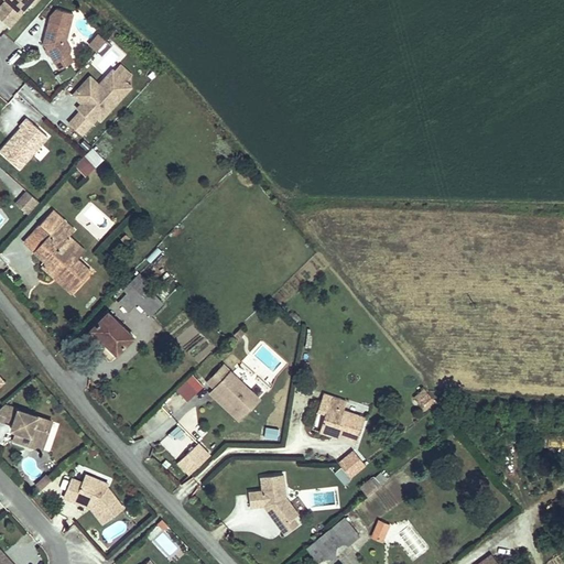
[(12,0),(0,13),(0,18),(10,26),(22,12),(21,11),(29,2),(32,6),(36,0),(12,0)]
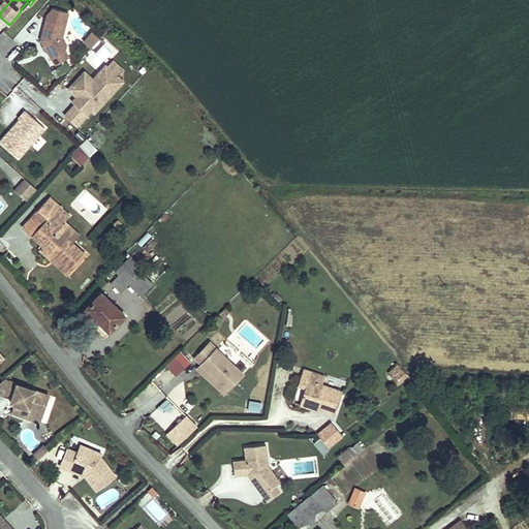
[(0,7),(0,12),(11,0),(5,0),(6,0),(0,7)]
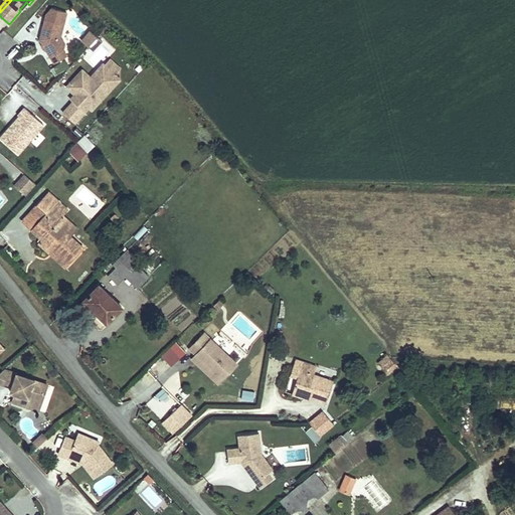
[(43,44),(45,43),(47,46),(45,47),(54,63),(66,56),(63,49),(64,43),(60,36),(63,24),(45,19),(40,39),(43,44)]
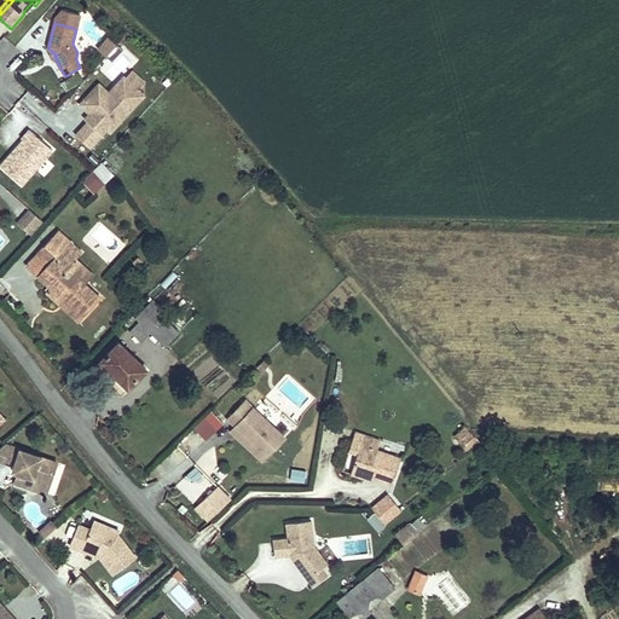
[(106,56),(116,44),(109,38),(98,50),(106,56)]
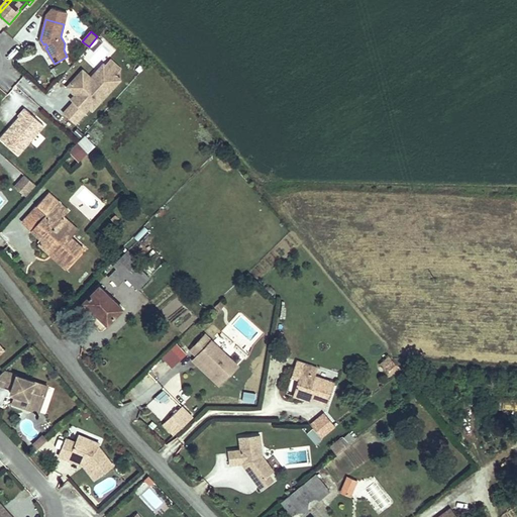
[(57,75),(69,68),(65,60),(52,68),(57,75)]
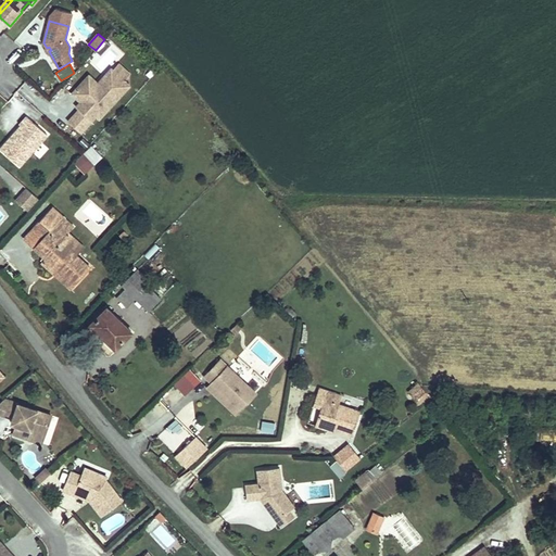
[(111,68),(97,84),(104,91),(99,98),(81,83),(72,93),(81,102),(84,104),(79,110),(68,122),(80,133),(96,115),(102,109),(105,112),(129,86),(123,80),(128,74),(118,64),(113,71),(111,68)]
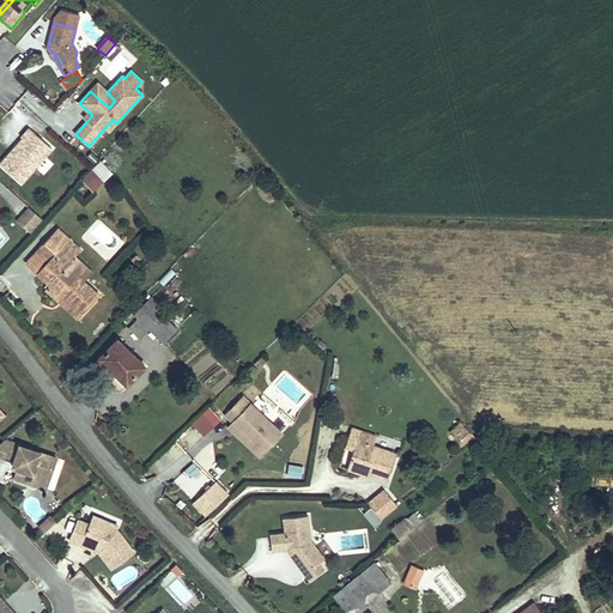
[(109,108),(115,101),(107,92),(97,84),(90,91),(109,108)]
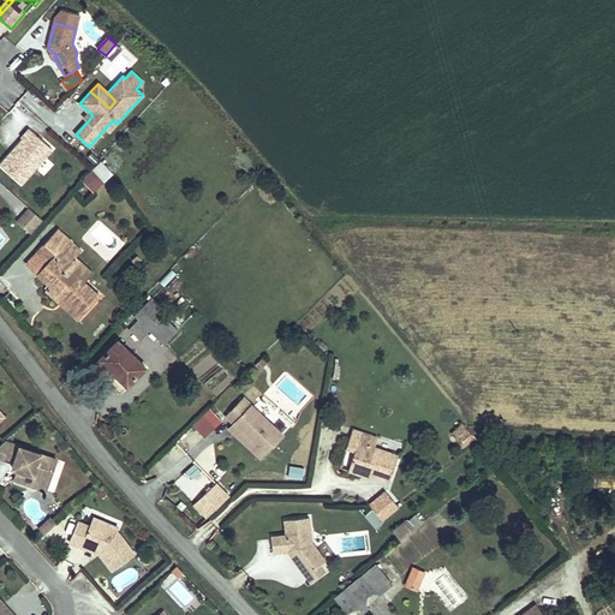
[(117,124),(113,120),(106,127),(109,131),(117,124)]
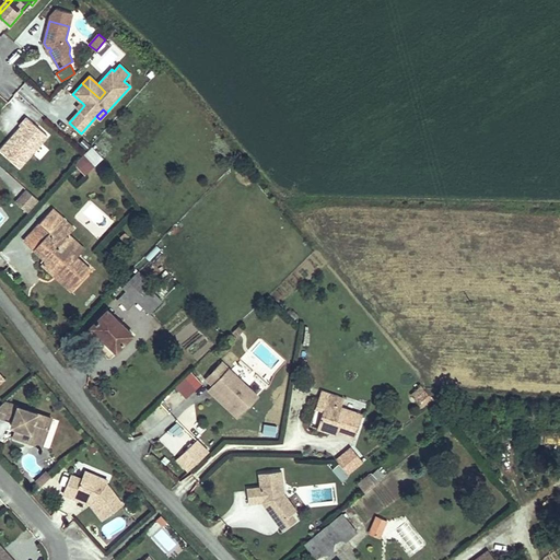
[(0,150),(20,167),(47,136),(27,117),(20,126),(21,127),(14,135),(18,137),(13,140),(11,138),(0,150)]
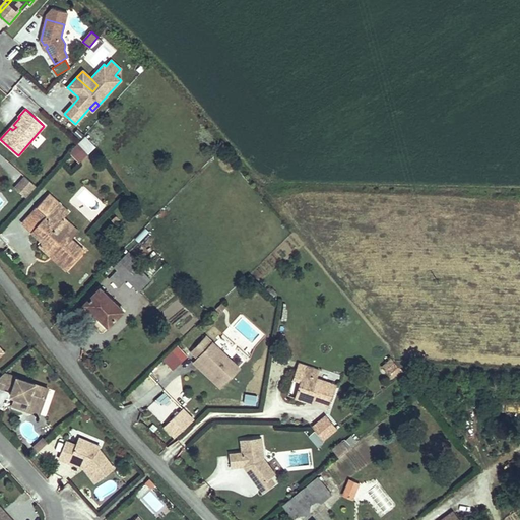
[(69,152),(78,163),(95,146),(85,136),(69,152)]
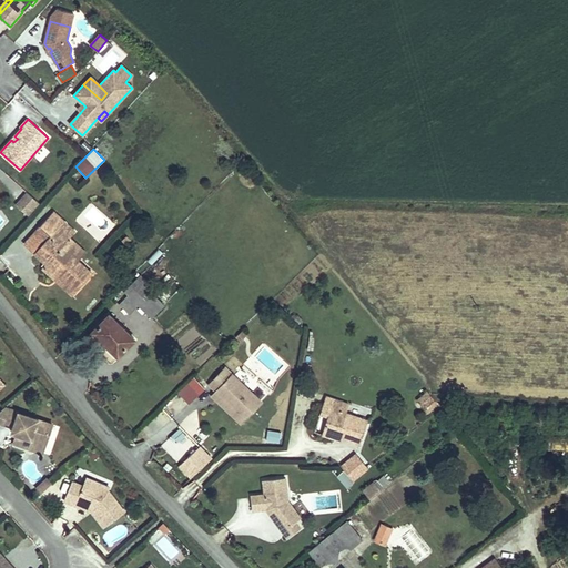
[(27,214),(38,202),(28,193),(16,205),(27,214)]
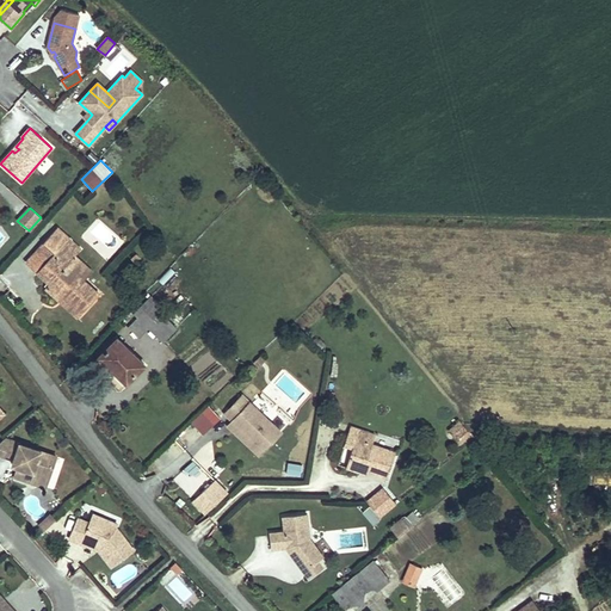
[(75,255),(81,250),(57,228),(43,244),(54,254),(37,272),(50,284),(45,288),(54,295),(57,291),(82,314),(99,295),(84,279),(67,265),(75,255)]
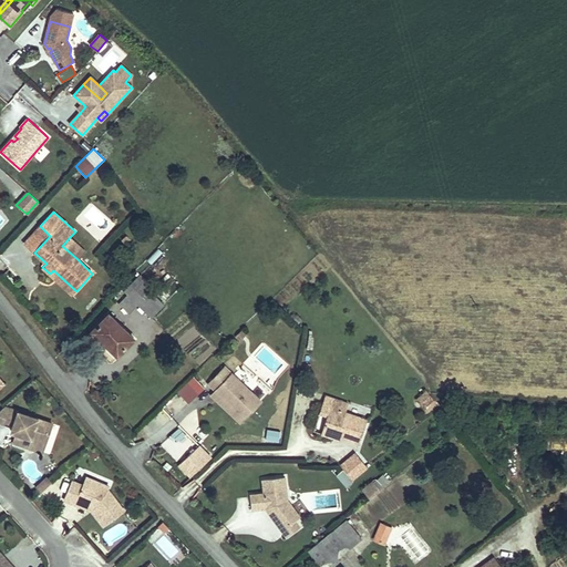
[(50,236),(40,226),(24,244),(34,253),(50,236)]
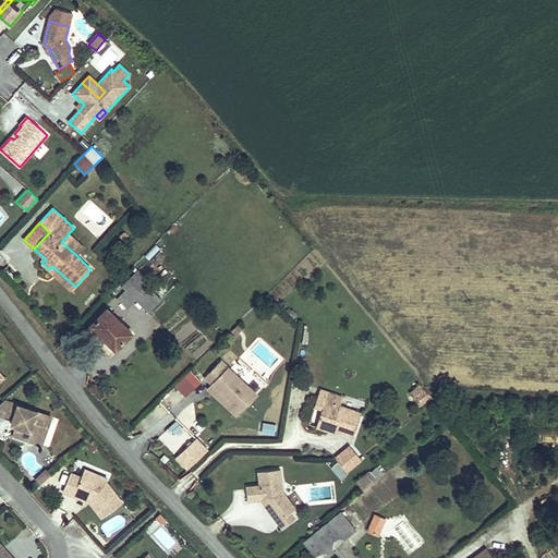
[(69,233),(61,242),(76,255),(83,247),(69,233)]
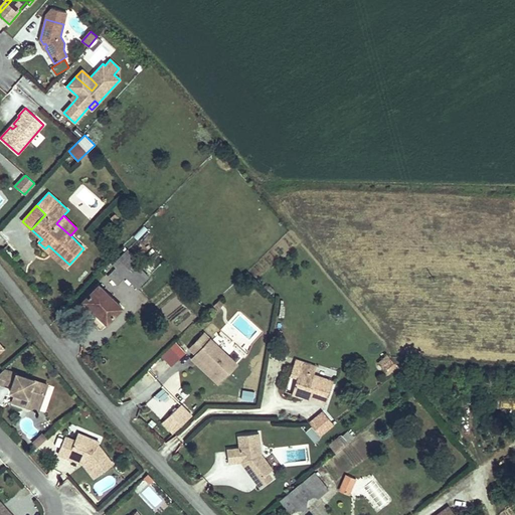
[(48,245),(45,248),(65,268),(69,265),(48,245)]
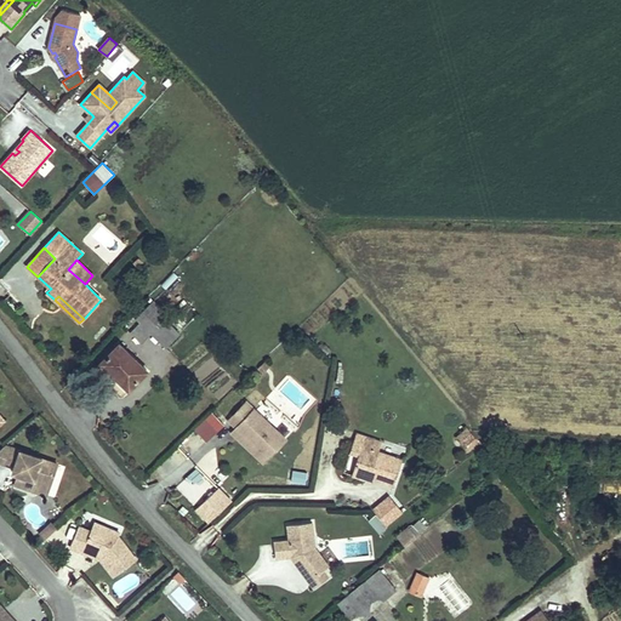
[(147,315),(158,325),(164,318),(167,315),(153,301),(143,312),(147,315)]
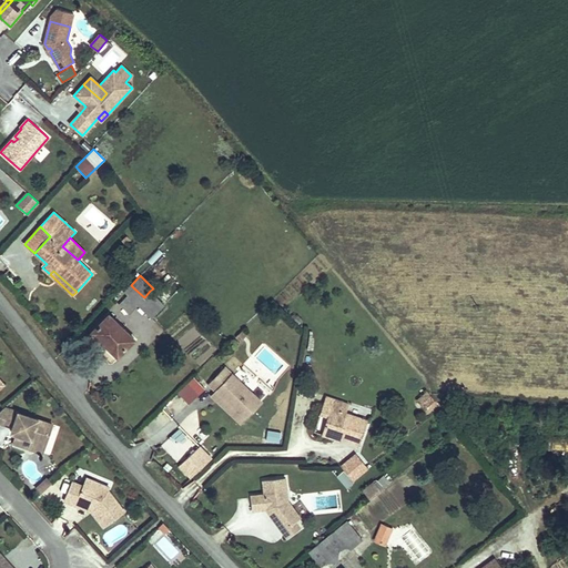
[(138,305),(152,318),(164,305),(150,291),(144,297),(134,288),(120,304),(129,314),(138,305)]
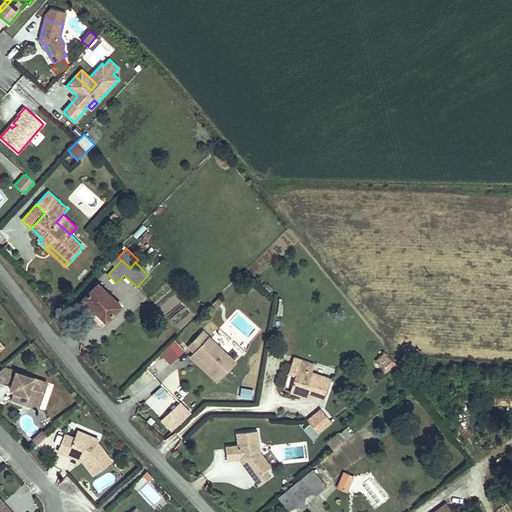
[(106,321),(121,306),(98,284),(83,299),(106,321)]
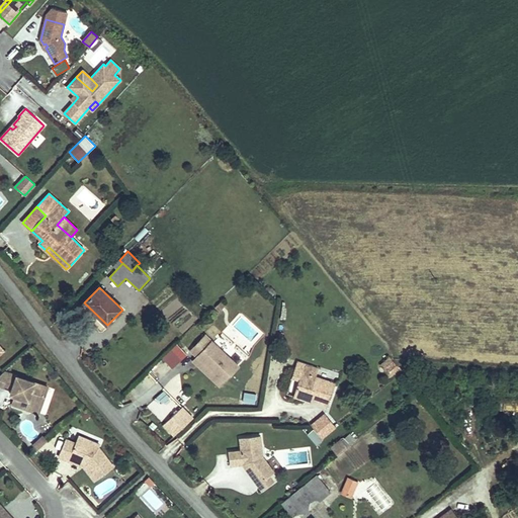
[(216,307),(220,312),(225,307),(221,301),(216,307)]
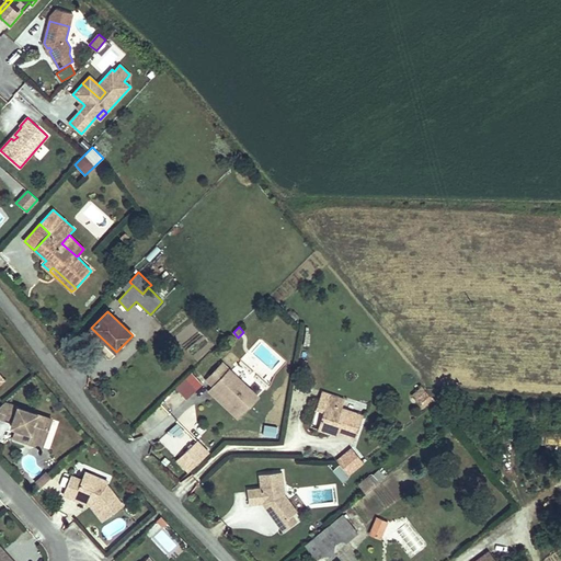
[(110,358),(116,352),(91,328),(84,334),(110,358)]
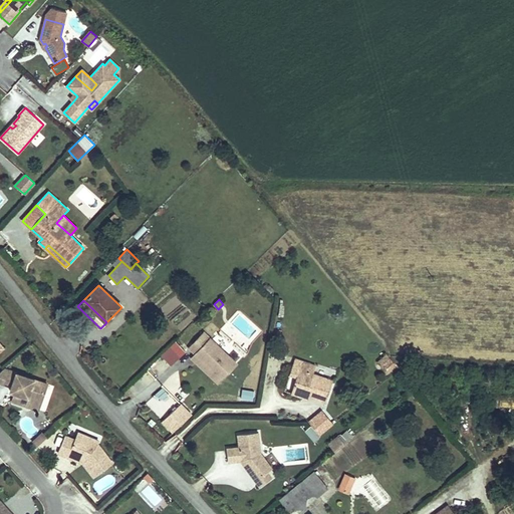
[(196,354),(221,379),(236,363),(204,332),(190,348),(196,354)]
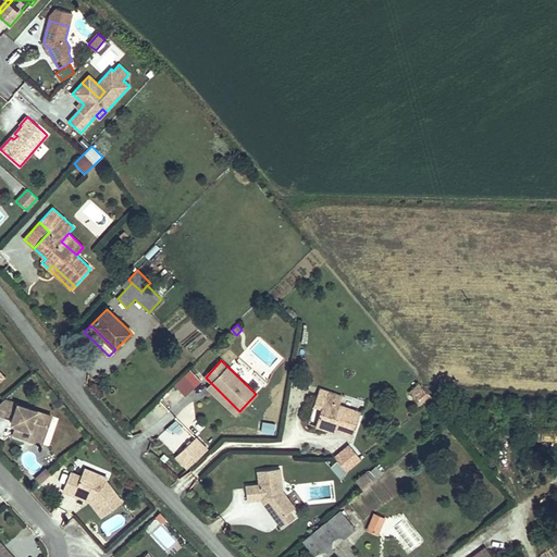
[(175,385),(185,396),(201,381),(190,370),(175,385)]
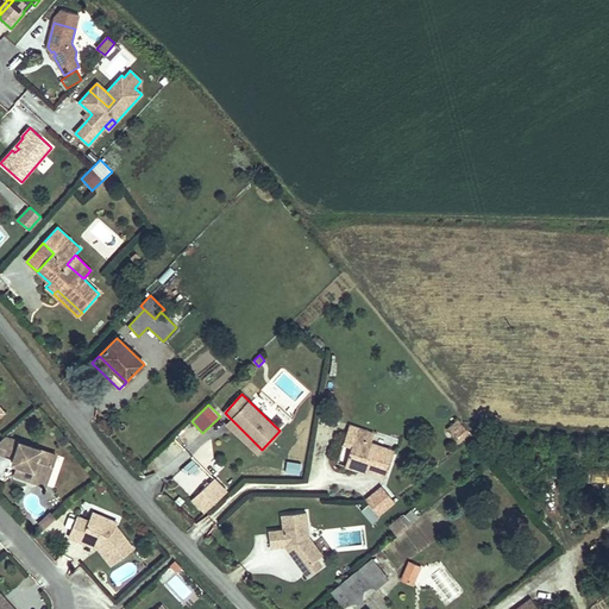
[(258,453),(262,450),(232,420),(227,424),(258,453)]
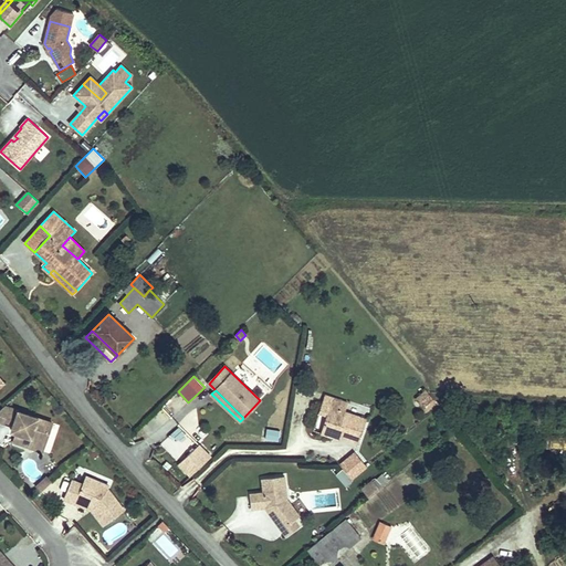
[(427,390),(416,399),(421,407),(432,398),(427,390)]
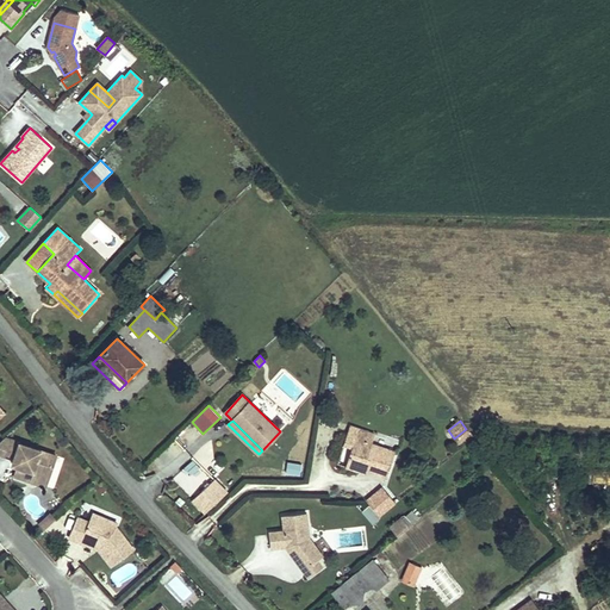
[(372,443),(374,434),(349,425),(347,436),(355,439),(352,447),(348,461),(368,467),(367,471),(386,477),(394,452),(372,443)]
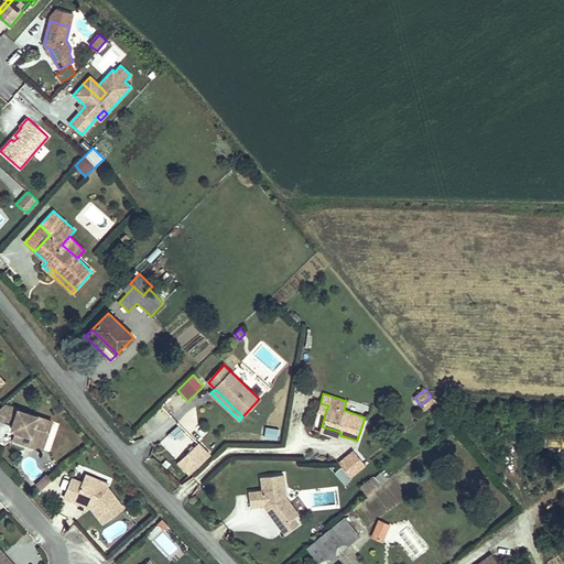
[(365,418),(368,409),(346,401),(344,410),(365,418)]
